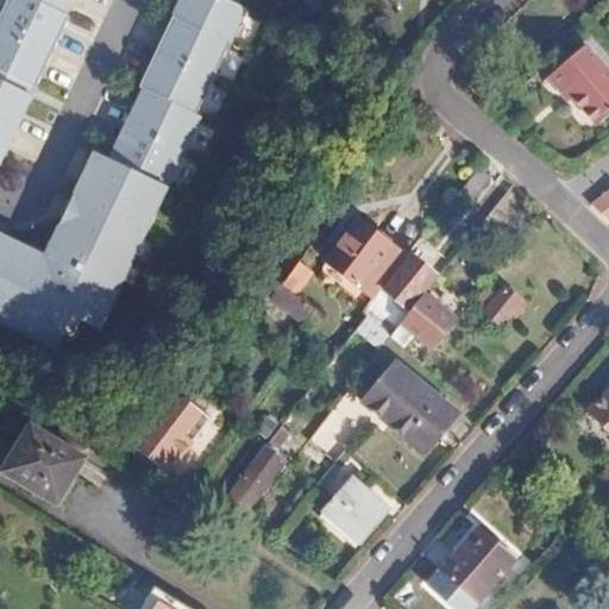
[(0,333),(46,357),(62,326),(89,339),(149,211),(139,207),(151,183),(159,187),(192,117),(196,119),(243,12),(218,0),(177,0),(136,89),(139,90),(106,162),(90,154),(39,261),(0,240),(0,333)]
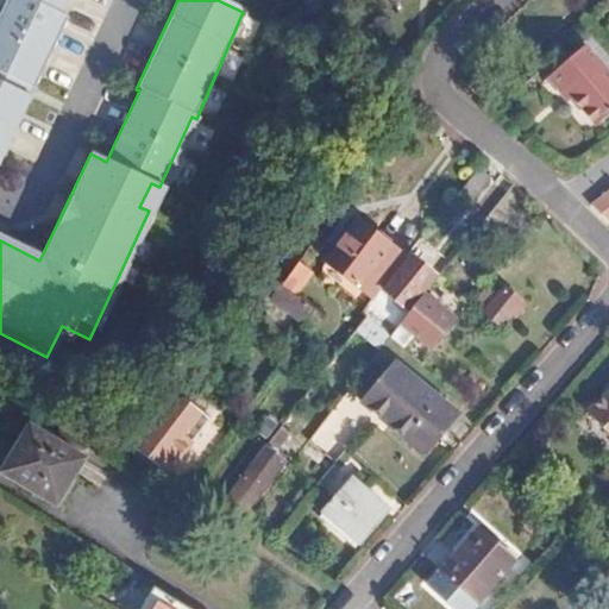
[(5,0),(0,11),(0,155),(66,18),(58,14),(66,0),(5,0)]
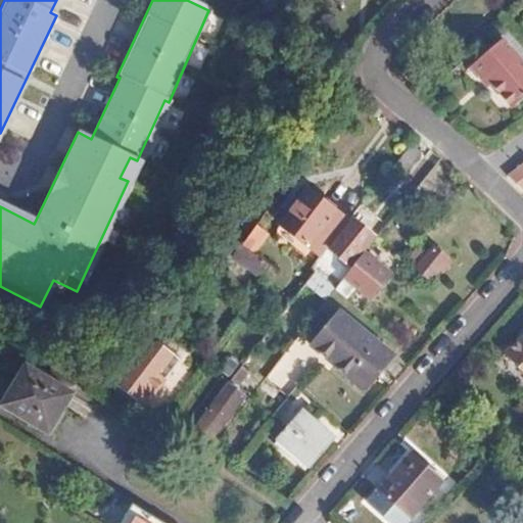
[(522,67),(500,40),(472,63),(487,83),(508,107),(522,95),(522,67)]
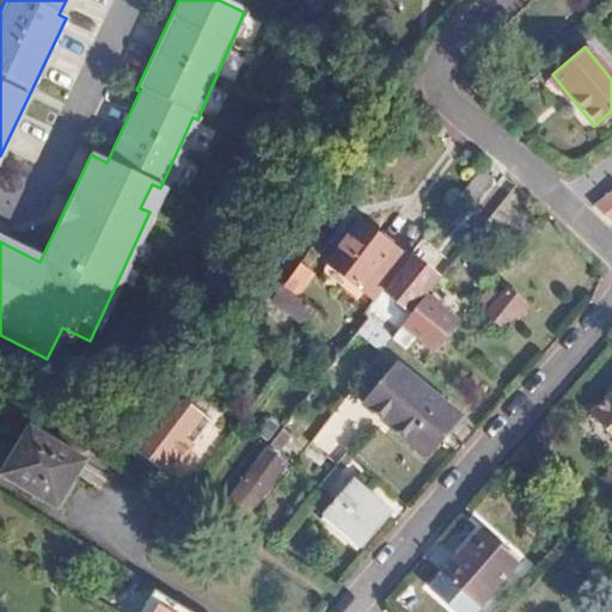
[(552,74),(546,78),(565,101),(570,97),(552,74)]
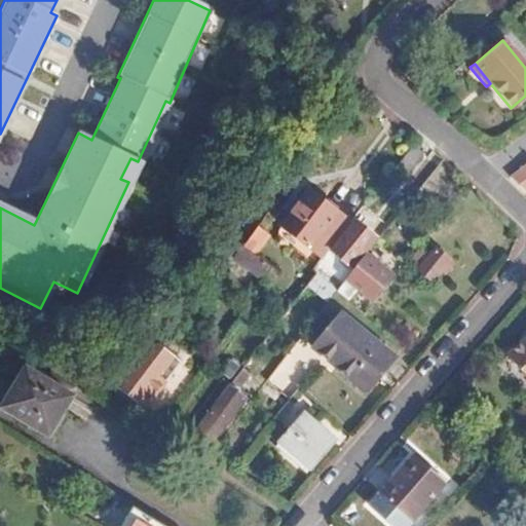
[(120,179),(128,182),(138,161),(130,158),(120,179)]
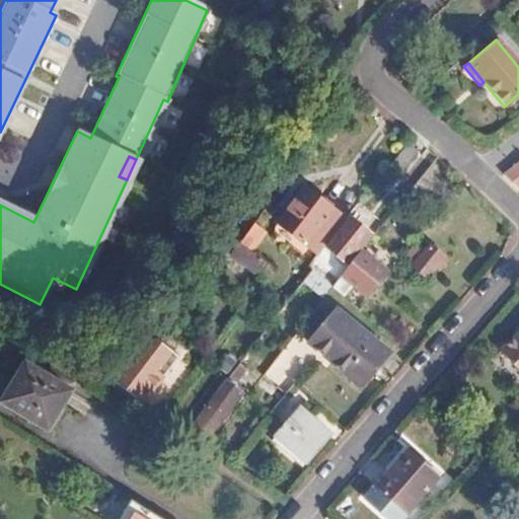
[(518,161),(507,171),(518,190),(518,161)]
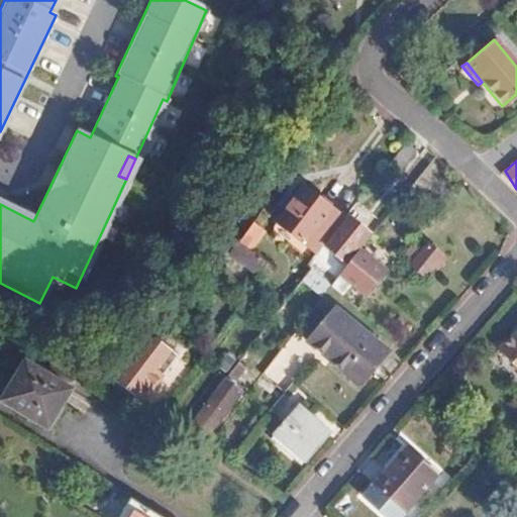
[(316,200),(303,189),(276,223),(317,254),(342,221),(329,210),(331,205),(323,198),(316,200)]
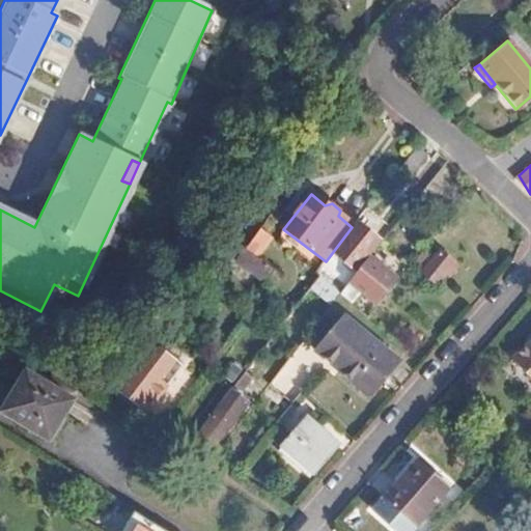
[(380,241),(359,224),(331,259),(336,262),(339,258),(354,272),(380,241)]
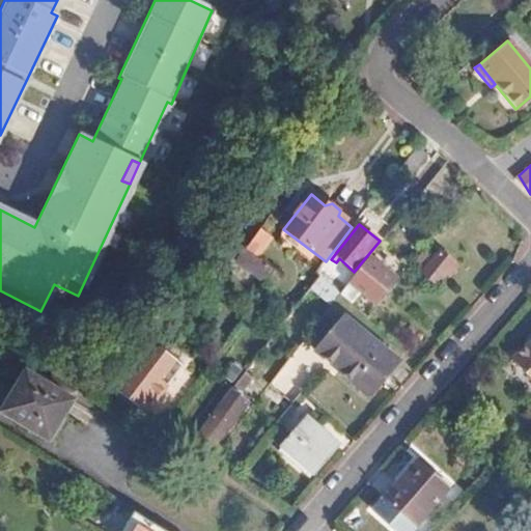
[(273,238),(260,228),(244,250),(256,259),(273,238)]
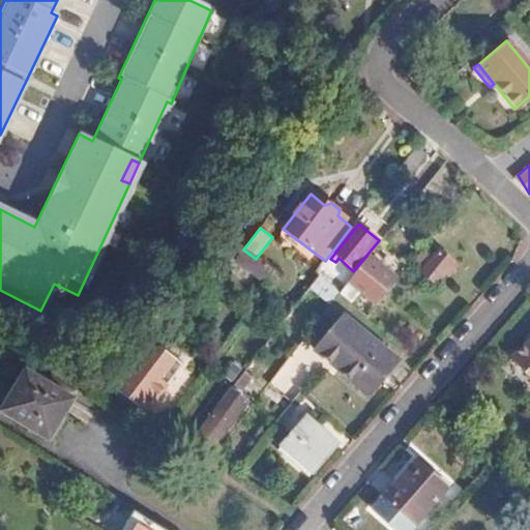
[(434,257),(424,251),(412,264),(436,284),(453,262),(440,251),(434,257)]
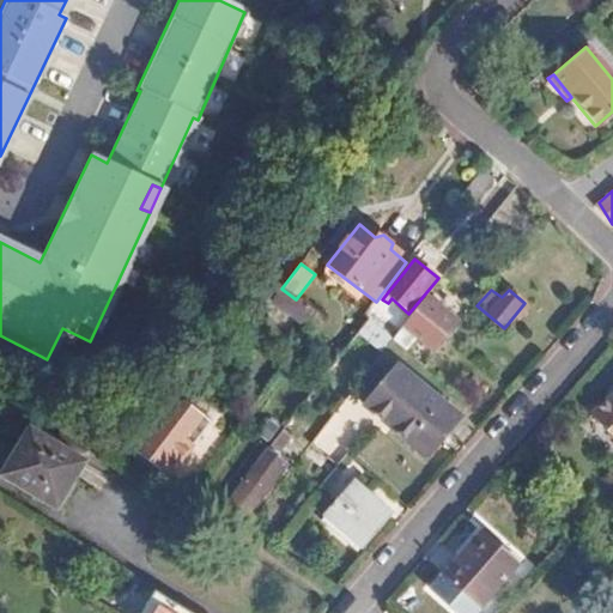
[(402,326),(392,340),(383,351),(399,364),(412,376),(414,377),(424,366),(417,360),(425,351),(428,352),(454,321),(426,297),(402,326)]
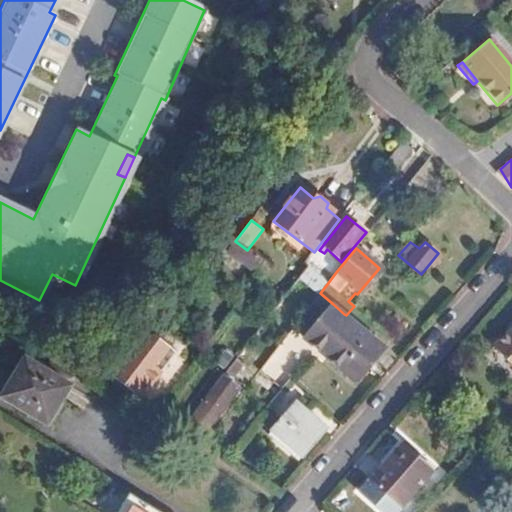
[(306,267),(309,269),(316,274),(325,282),(327,284),(336,272),(326,264),(322,269),(309,258),(304,265),(306,267)]
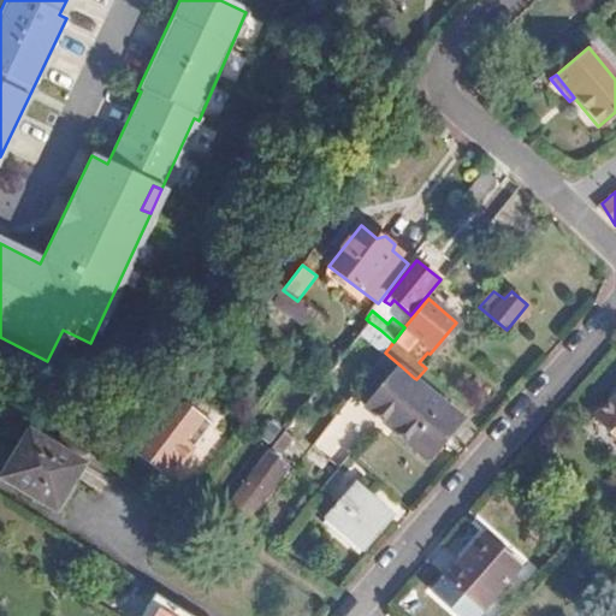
[(372,324),(368,321),(357,335),(360,337),(372,324)]
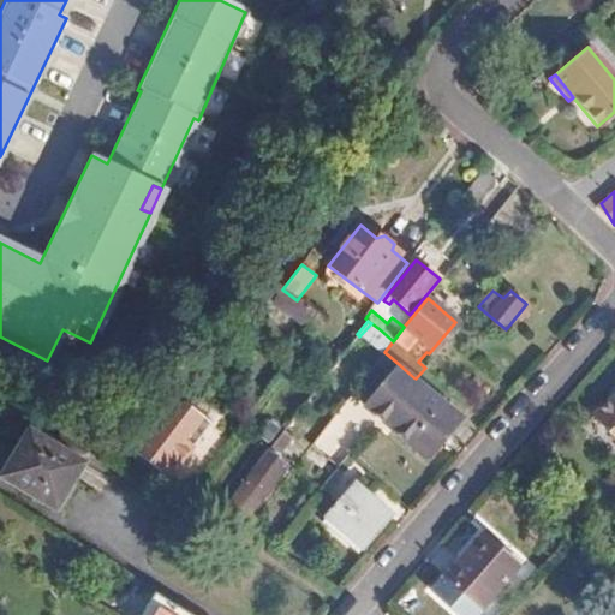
[(371,323),(359,336),(380,352),(390,339),(380,329),(371,323)]
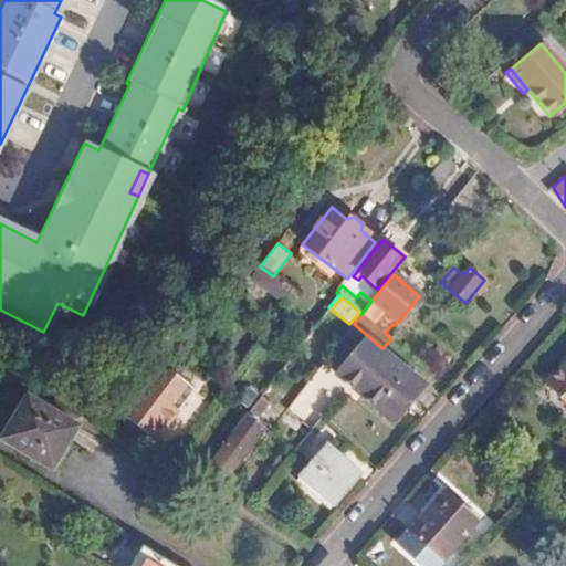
[(392,422),(425,385),(383,348),(380,347),(368,336),(336,373),(392,422)]
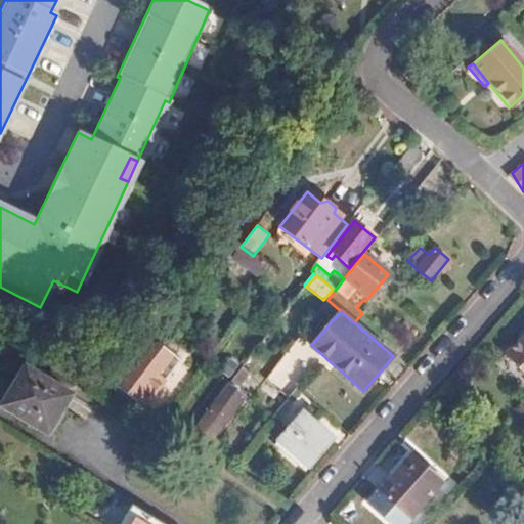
[(523,341),(505,360),(523,379),(523,341)]
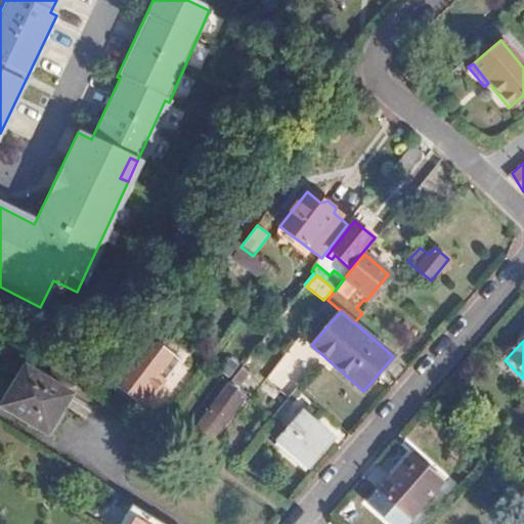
[(179,360),(159,343),(106,377),(140,404),(179,360)]
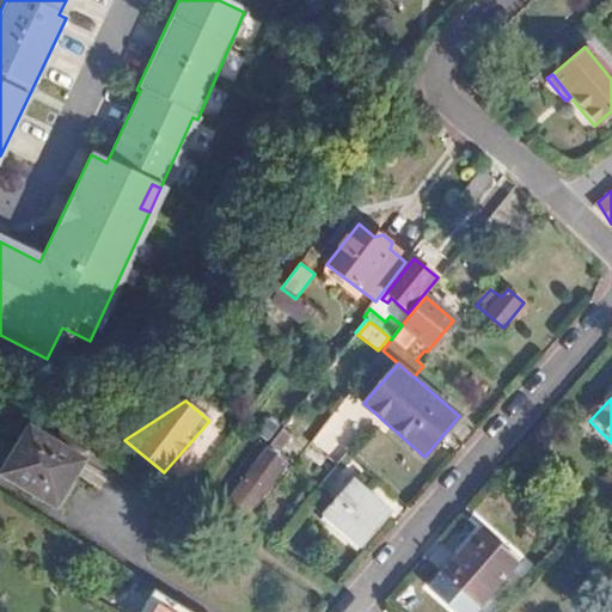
[(349,405),(314,444),(337,465),(372,427),(349,405)]
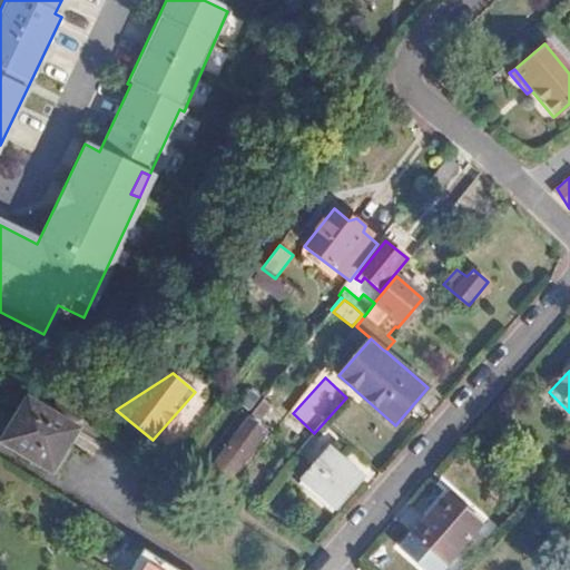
[(271,402),(264,397),(248,415),(256,421),(271,402)]
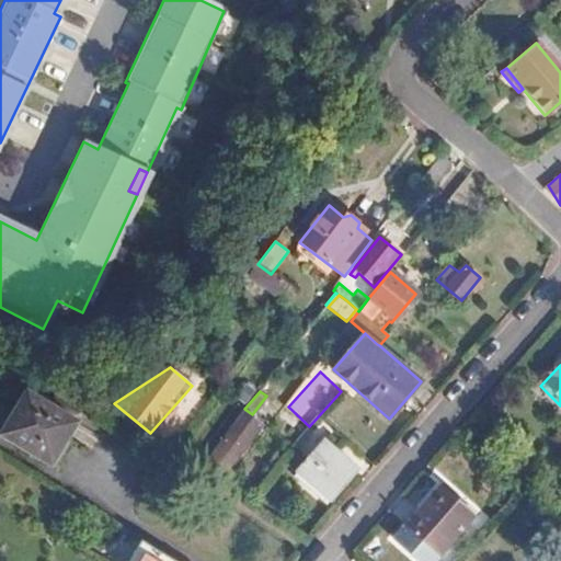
[(78,422),(26,392),(0,435),(49,466),(78,422)]
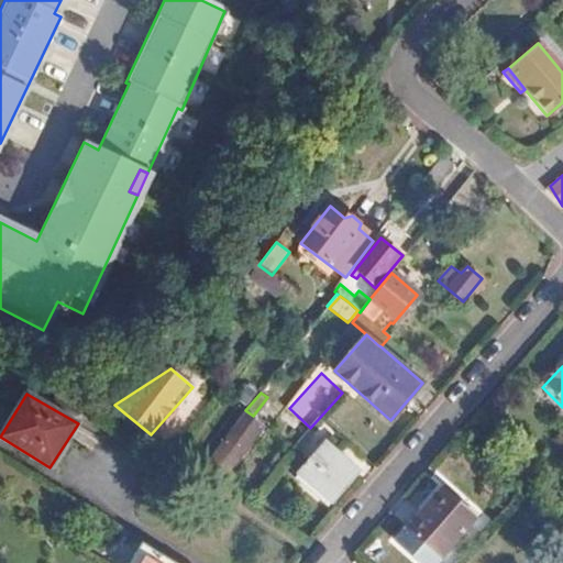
[(245,410),(242,414),(210,456),(227,471),(262,424),(253,416),(245,410)]
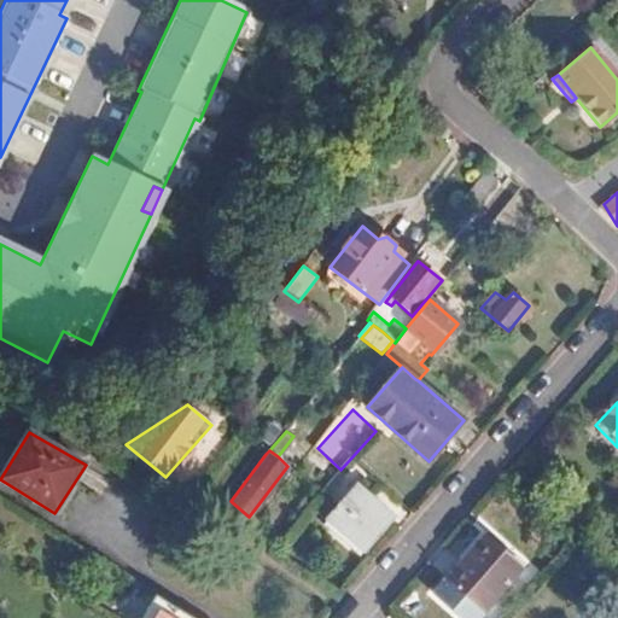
[(395,514),(357,483),(327,516),(363,548),(395,514)]
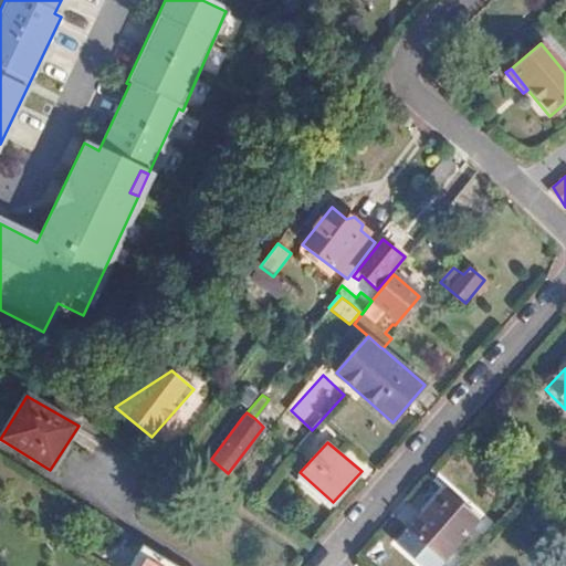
[(479,522),(448,491),(411,530),(399,543),(423,565),(431,565),(440,557),(443,561),(479,522)]
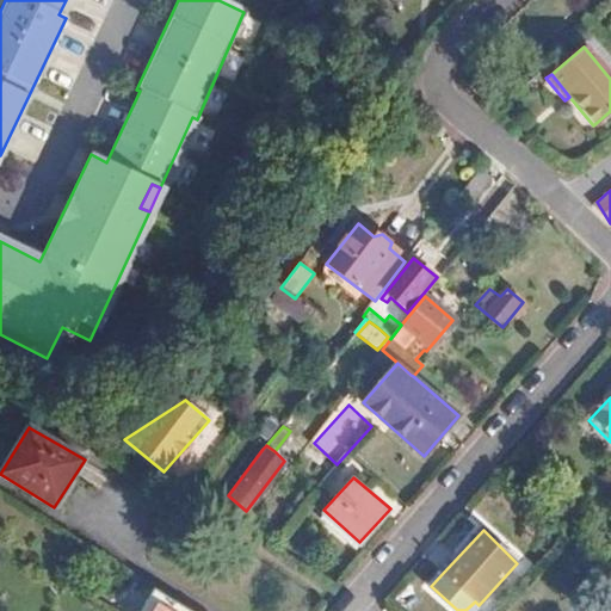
[(189,610),(153,590),(137,610),(189,610)]
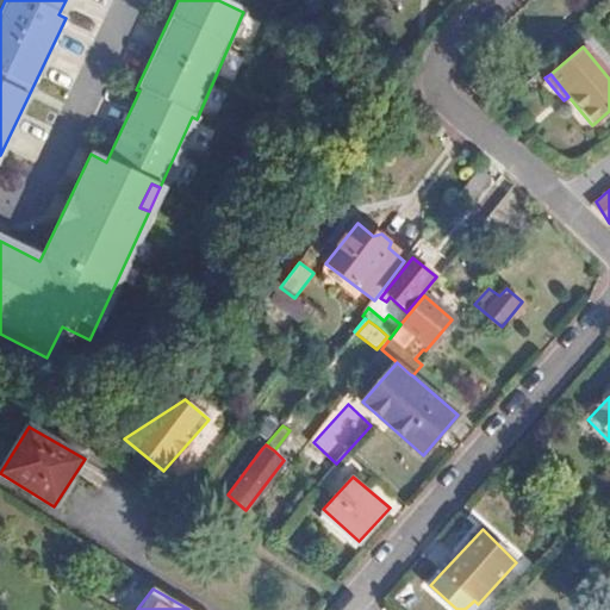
All buildings are outlined.
